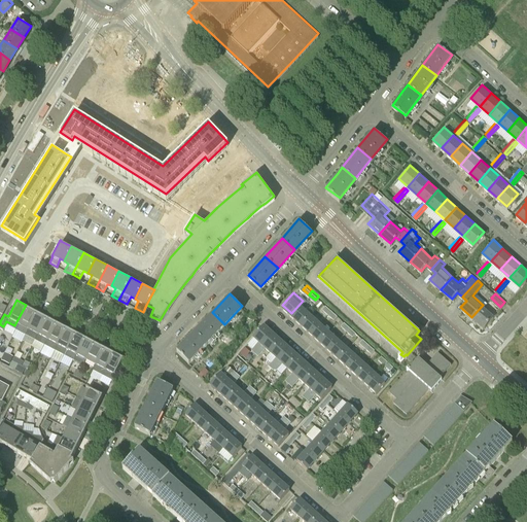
[(301,322),(310,312),(301,304),(303,301),(291,313),(301,322)]
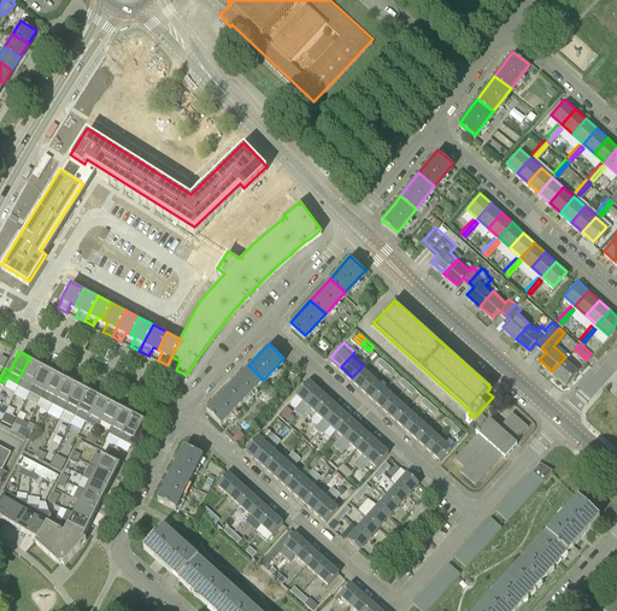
[(383,364),(387,360),(381,354),(377,358),(383,364)]
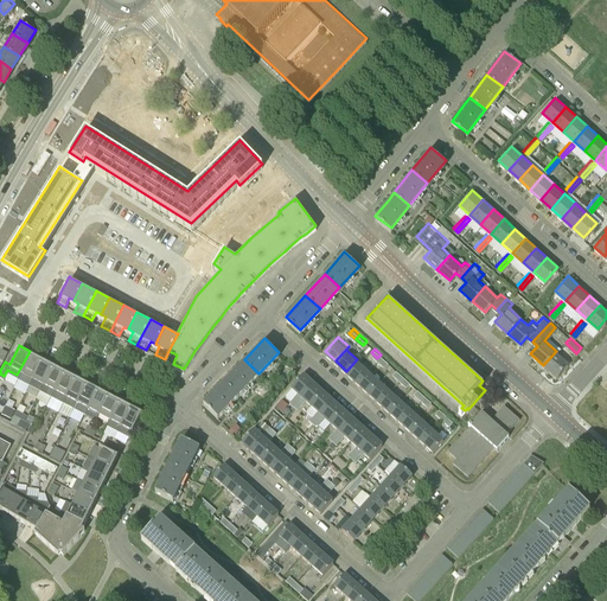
[(32,375),(42,357),(30,351),(17,375),(30,381),(32,375)]
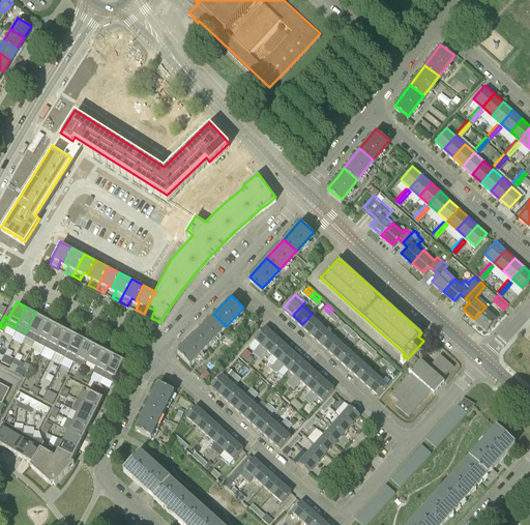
[(486,307),(474,319),(486,328),(497,316),(496,316),(499,313),(494,308),(491,311),(486,307)]
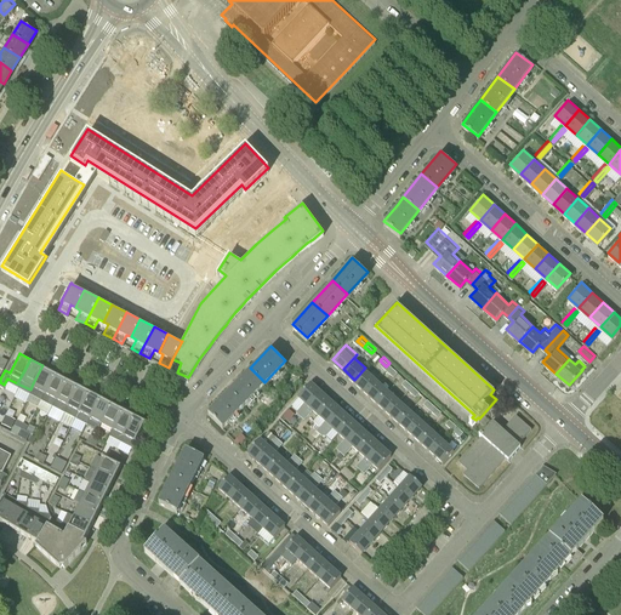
[(389,363),(386,366),(393,373),(397,369),(389,363)]
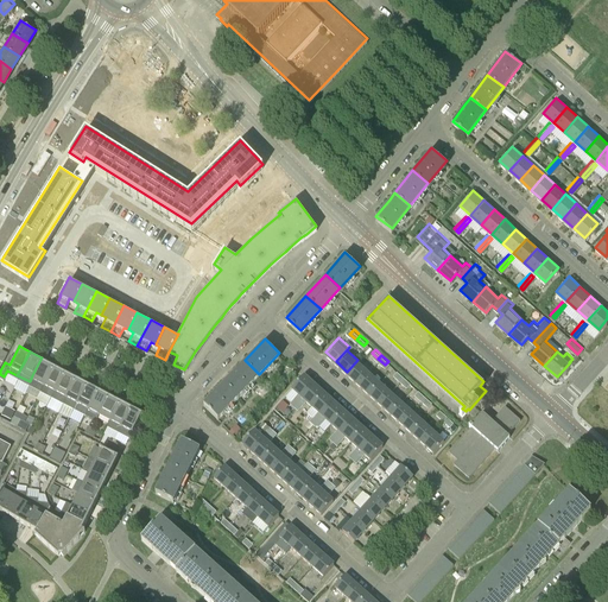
[(32,375),(44,381),(52,363),(42,357),(32,375)]
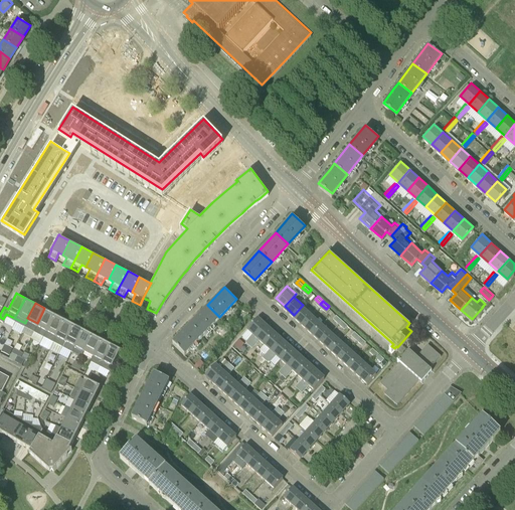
[(219,317),(207,305),(190,323),(202,334),(219,317)]
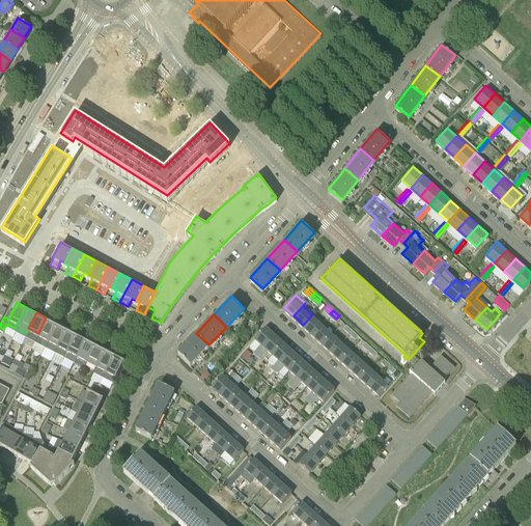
[(303,325),(312,333),(322,323),(312,314),(303,325)]
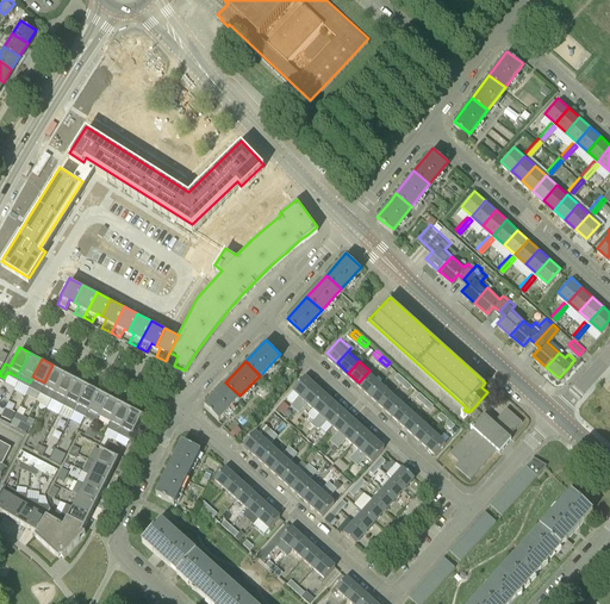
[(44,383),(55,388),(64,371),(53,365),(44,383)]
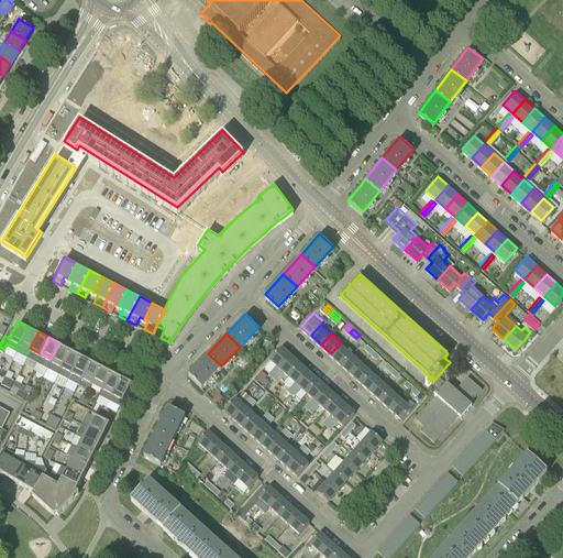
[(371,351),(374,347),(367,341),(364,345),(371,351)]
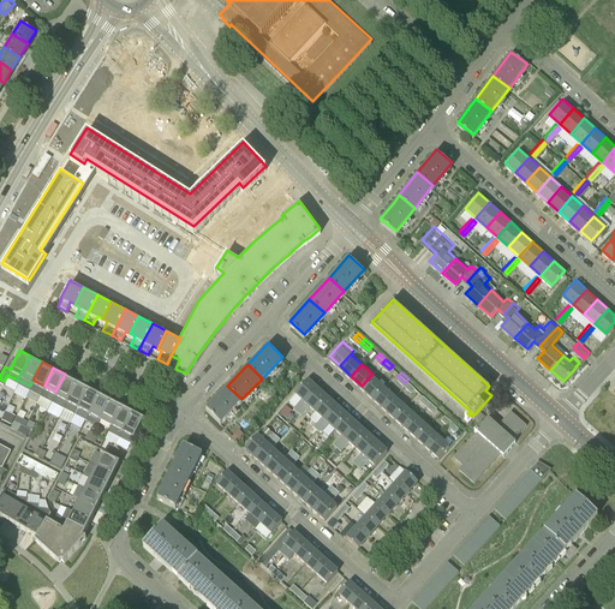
[(67,398),(77,380),(65,374),(55,392),(67,398)]
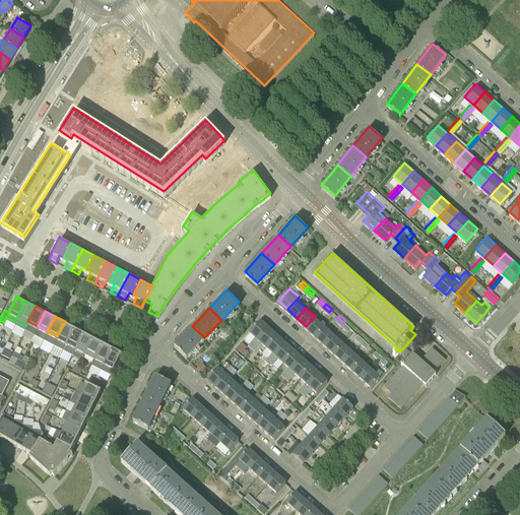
[(306,326),(315,334),(324,324),(315,316),(306,326)]
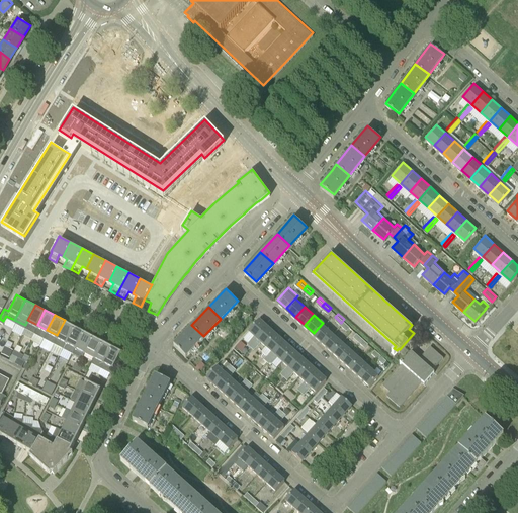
[(247,340),(250,343),(267,324),(259,317),(248,328),(253,333),(247,340)]
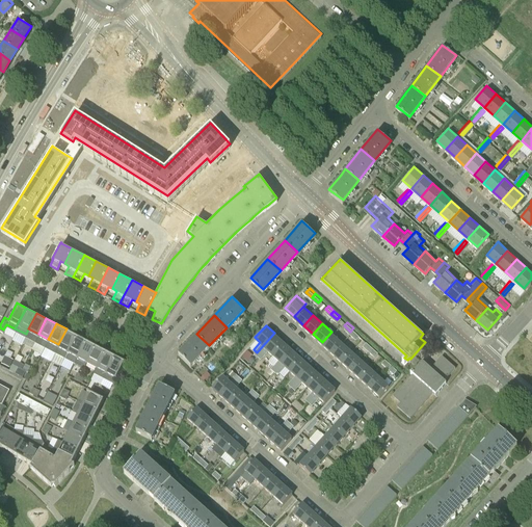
[(355,337),(360,333),(353,327),(350,332),(355,337)]
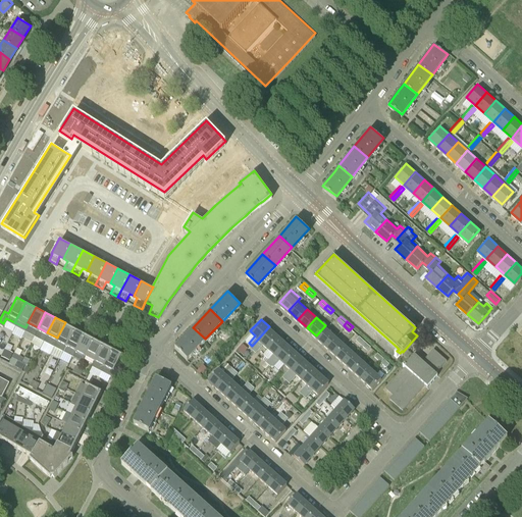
[(54,343),(64,348),(74,328),(65,322),(57,338),(54,343)]
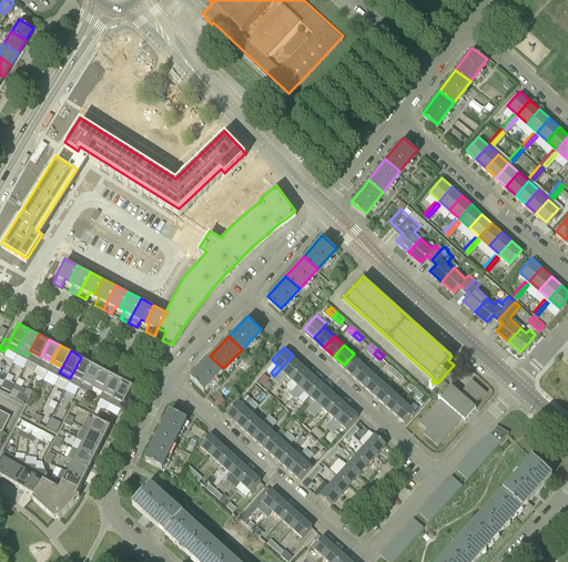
[(344,365),(354,374),(364,363),(354,354),(344,365)]
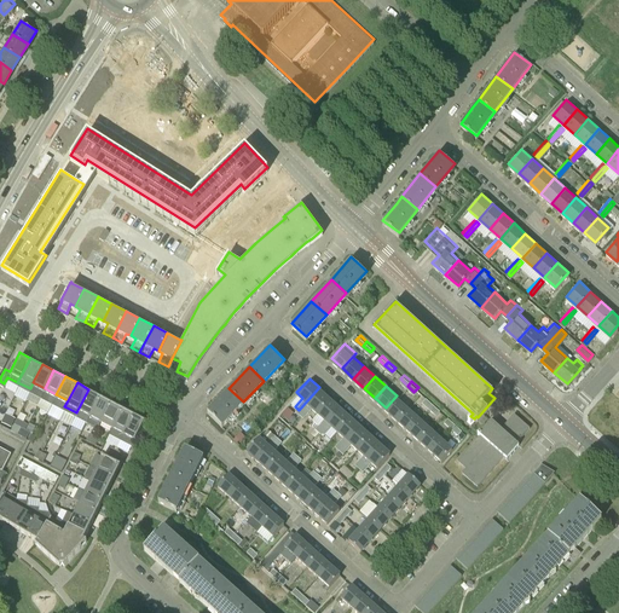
[(311,405),(317,410),(329,397),(319,387),(299,410),(304,415),(311,405)]
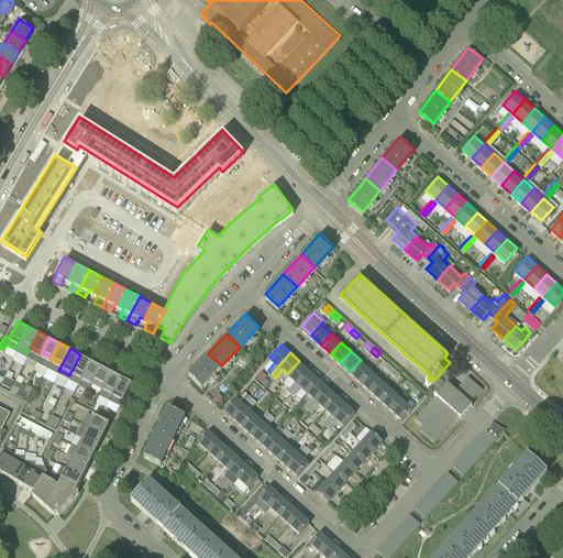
[(221,365),(208,353),(189,372),(202,385),(221,365)]
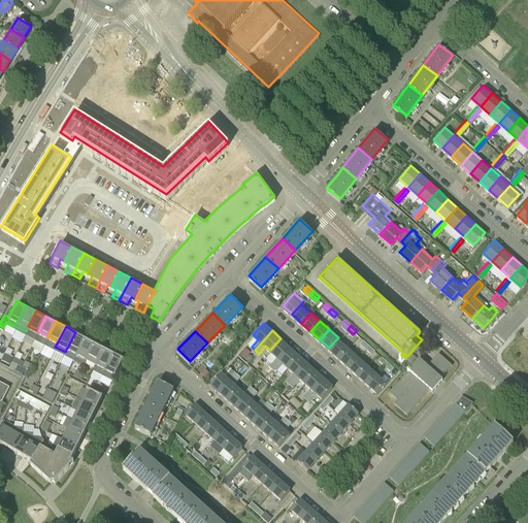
[(65,352),(75,357),(86,337),(75,332),(65,352)]
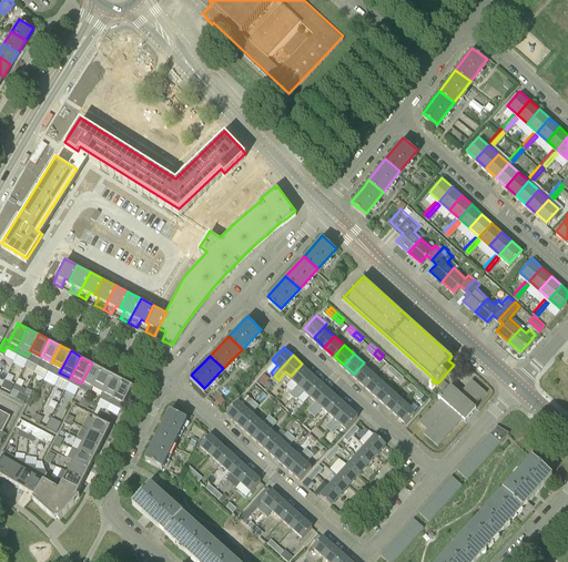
[(393,371),(397,367),(391,361),(387,366),(393,371)]
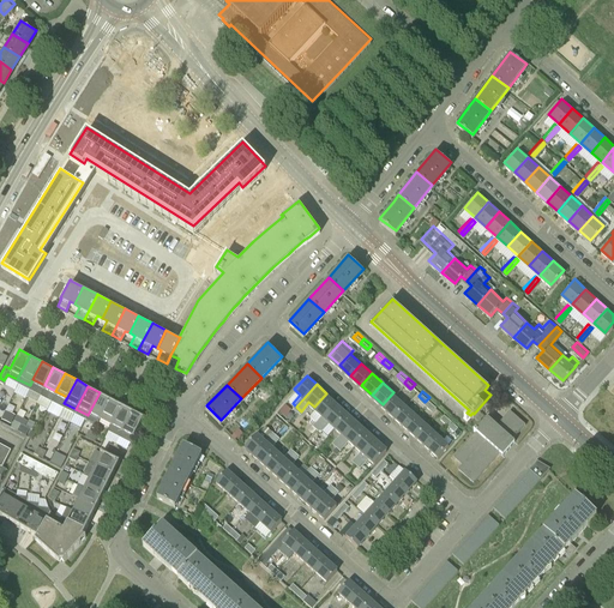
[(100,414),(102,415),(112,398),(100,392),(88,415),(97,420),(100,414)]
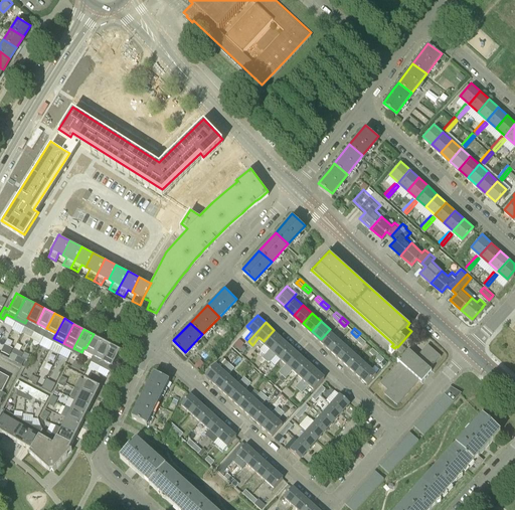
[(321,339),(331,348),(339,338),(330,329),(321,339)]
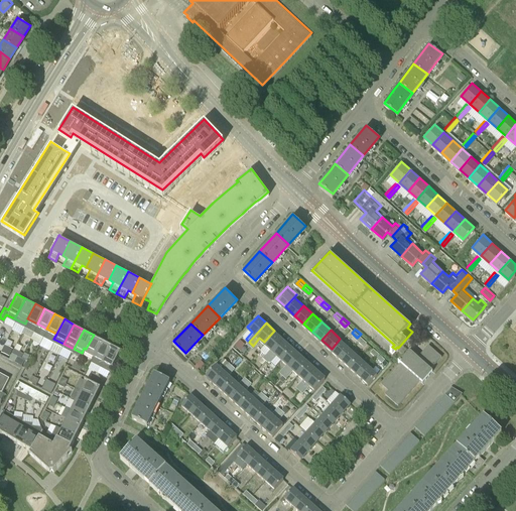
[(262,354),(266,357),(283,338),(274,331),(264,342),(269,347),(262,354)]
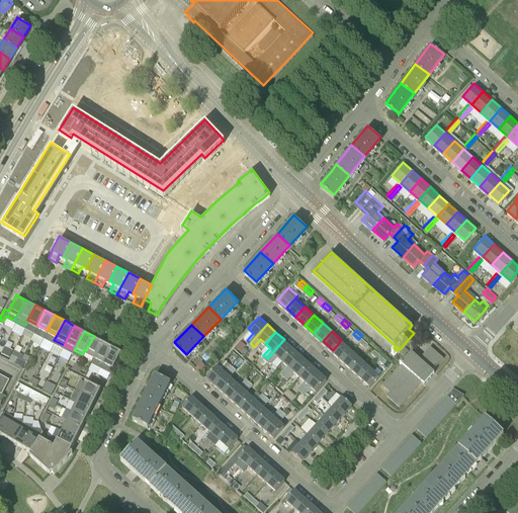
[(364,344),(368,341),(362,335),(358,339),(364,344)]
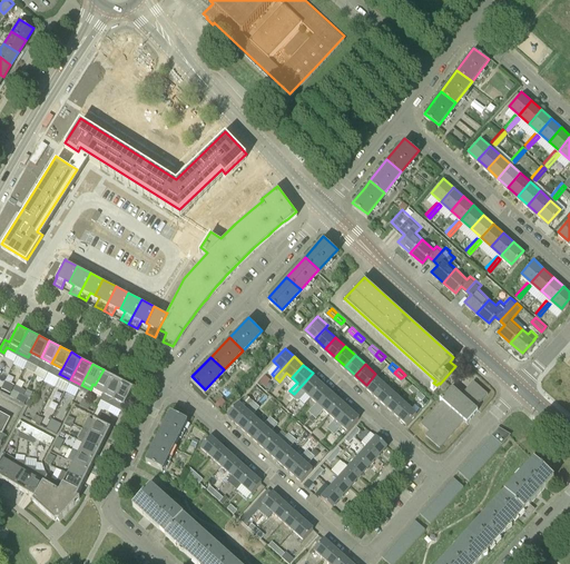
[(2,383),(10,387),(18,374),(10,369),(2,383)]
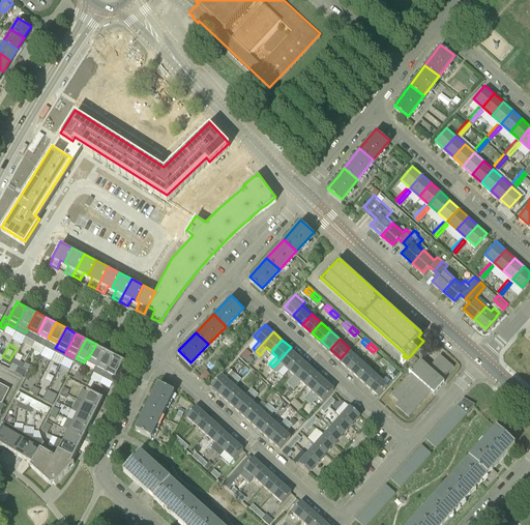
[(93,368),(95,369),(107,349),(96,344),(88,358),(96,362),(93,368)]
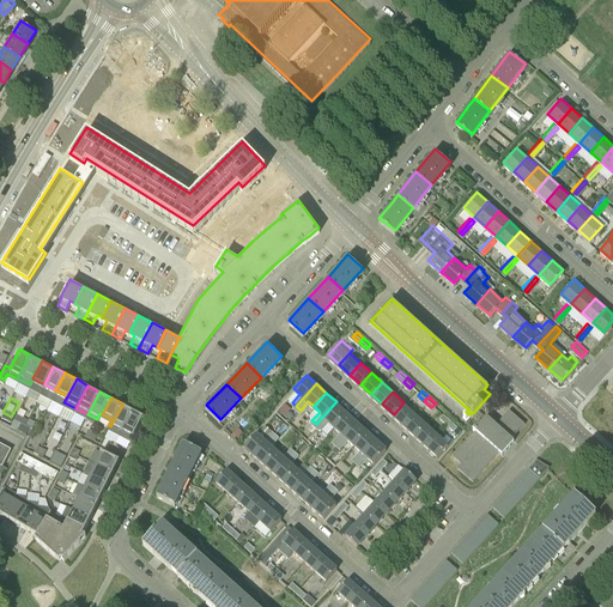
[(328,419),(334,424),(346,411),(337,401),(316,424),(320,428),(328,419)]
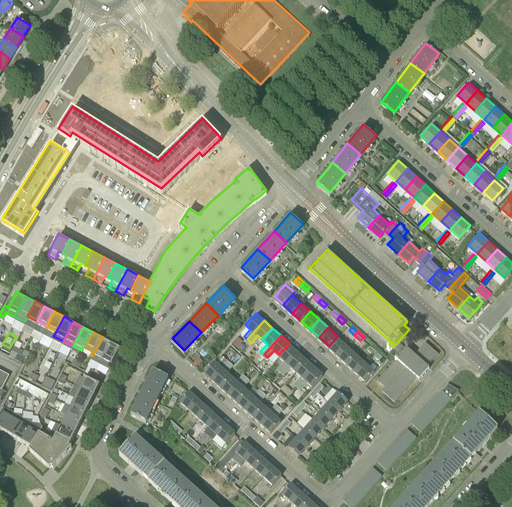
[(329,346),(338,354),(347,344),(337,336),(329,346)]
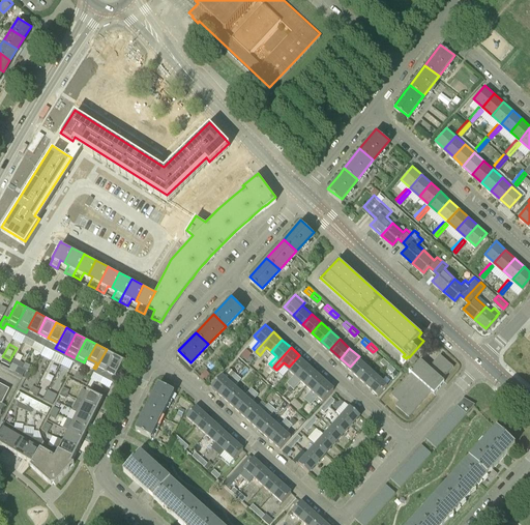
[(95,369),(106,374),(116,354),(107,349),(95,369)]
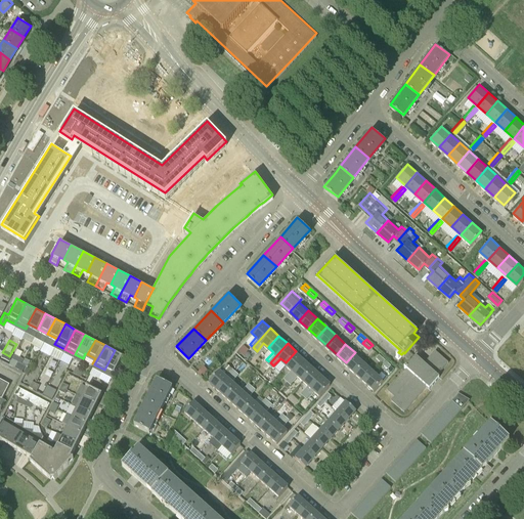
[(429,385),(433,380),(439,374),(437,372),(448,358),(435,347),(424,359),(416,352),(406,362),(405,362),(404,363),(405,365),(386,387),(394,393),(391,397),(403,408),(427,383),(429,385)]
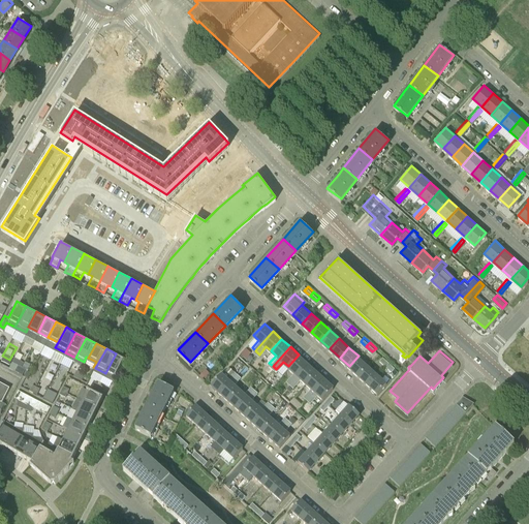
[(105,373),(114,377),(116,372),(124,358),(116,353),(105,373)]
